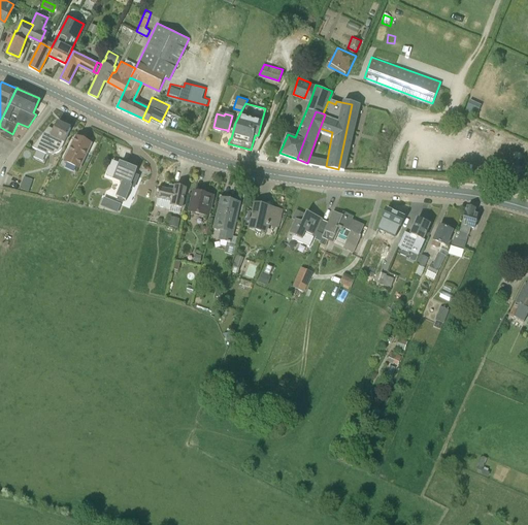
[(62,145),(71,126),(58,120),(55,128),(48,125),(32,144),(46,152),(47,149),(50,150),(54,151),(57,150),(59,149),(60,148),(62,145)]
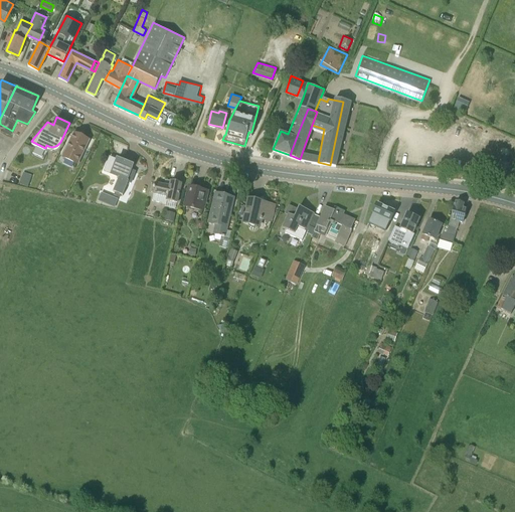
[(89,138),(76,132),(74,131),(62,154),(76,161),(89,138)]
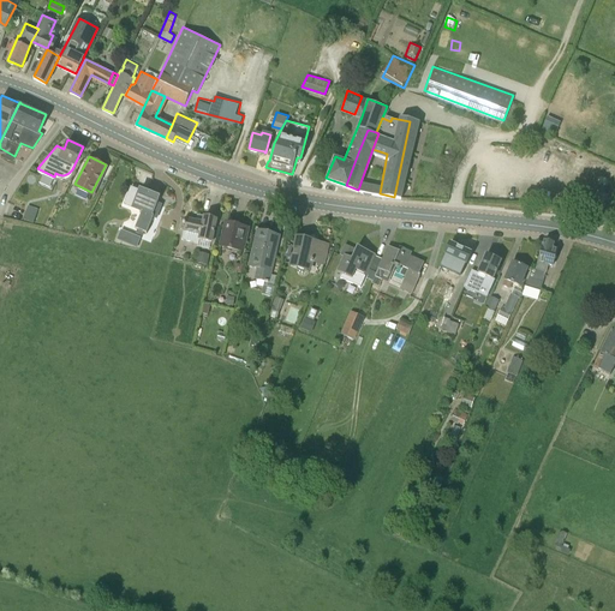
[(156,216),(161,203),(156,201),(159,195),(141,187),(139,190),(131,186),(127,197),(137,201),(135,207),(143,210),(136,226),(147,231),(153,215),(156,216)]
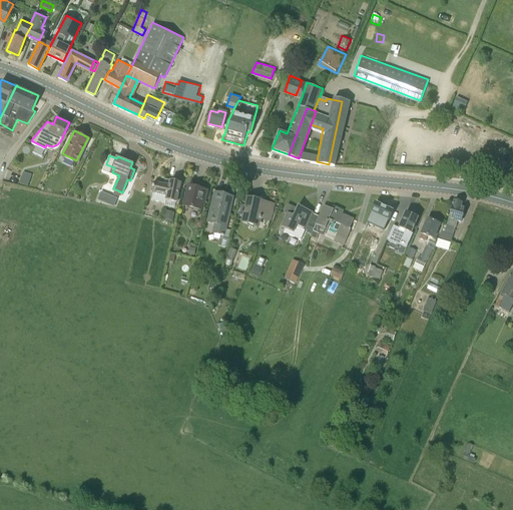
[(165,200),(165,198),(175,200),(181,181),(170,178),(164,176),(163,182),(154,179),(151,189),(153,190),(151,197),(165,200)]
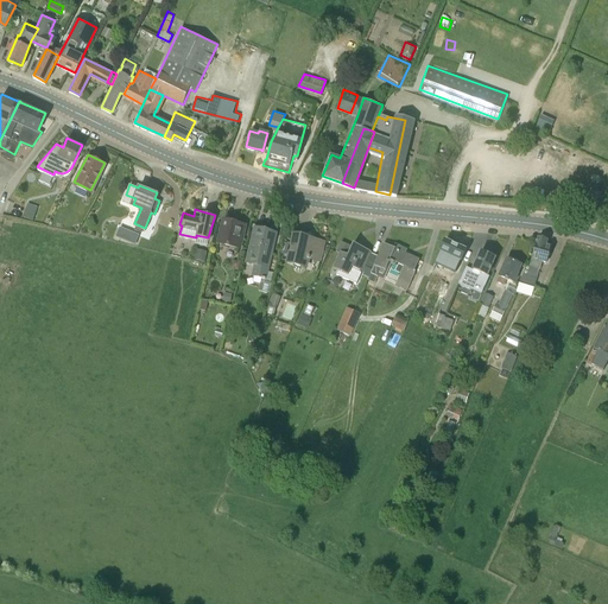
[(245,223),(223,217),(219,239),(240,245),(245,223)]
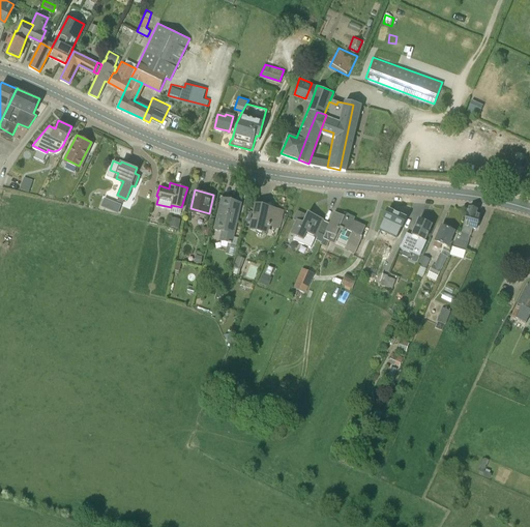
[(118,210),(121,203),(105,196),(101,204),(118,210)]
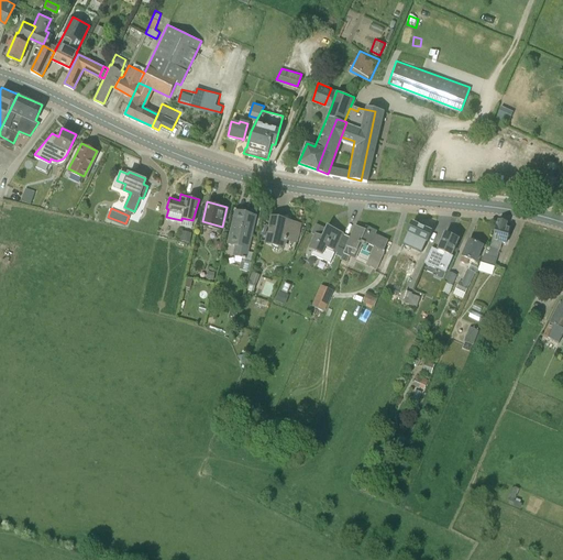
[(252,212),(235,209),(227,241),(235,243),(233,253),(244,256),(253,223),(249,222),(252,212)]
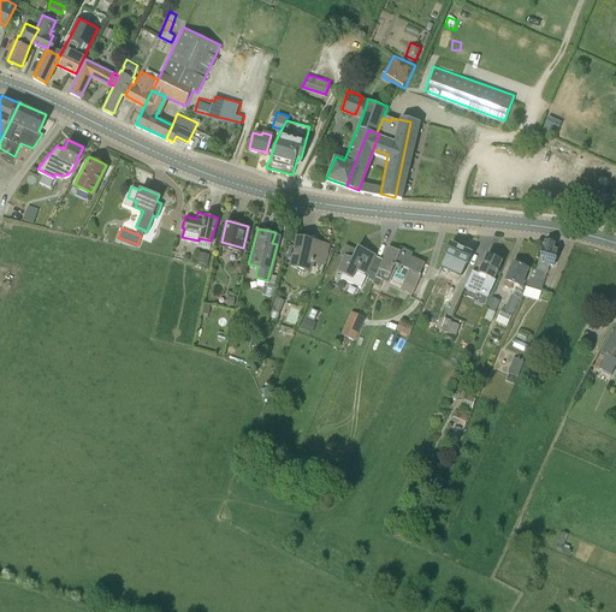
[(329,243),(297,236),(290,263),(308,268),(311,263),(314,260),(323,262),(329,243)]
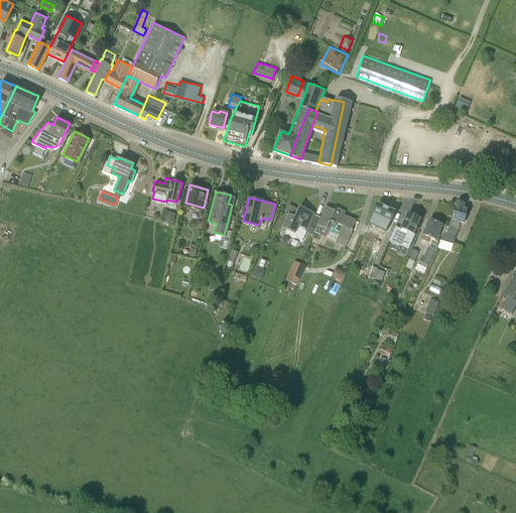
[(440,238),(454,242),(460,221),(464,222),(468,208),(464,207),(465,203),(457,201),(450,224),(446,223),(440,238)]
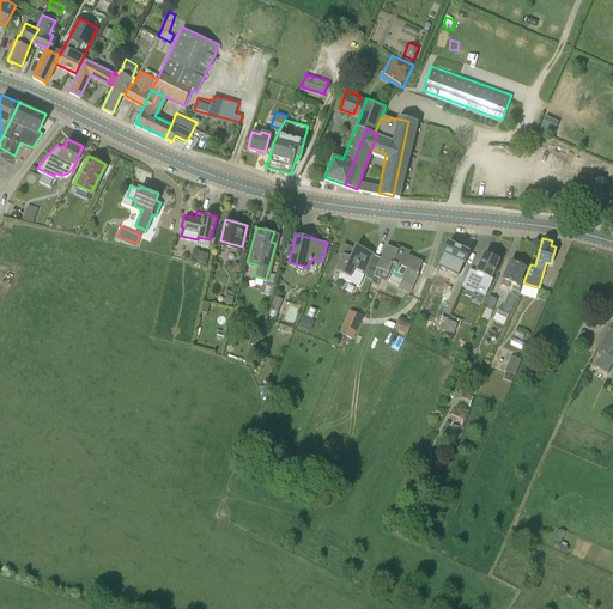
[(439,280),(451,286),(460,269),(461,269),(469,249),(449,241),(439,261),(445,263),(445,265),(448,266),(444,272),(443,272),(439,280)]
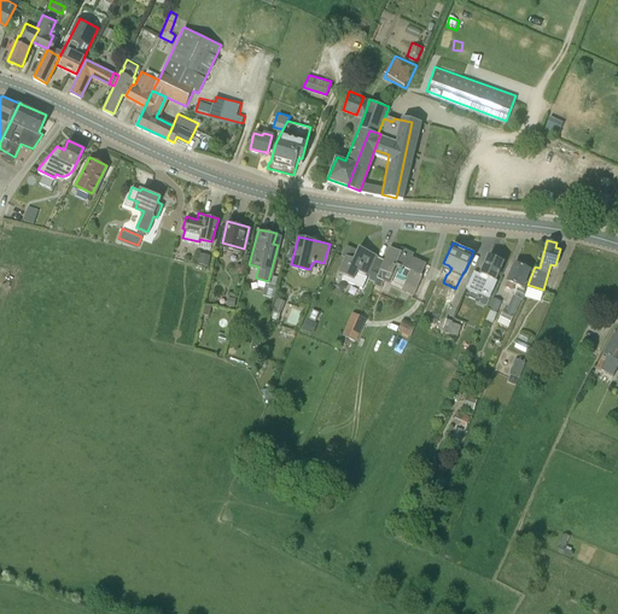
[(347,257),(339,272),(344,273),(342,278),(362,286),(366,278),(367,276),(377,253),(359,245),(357,249),(347,244),(342,255),(347,257)]
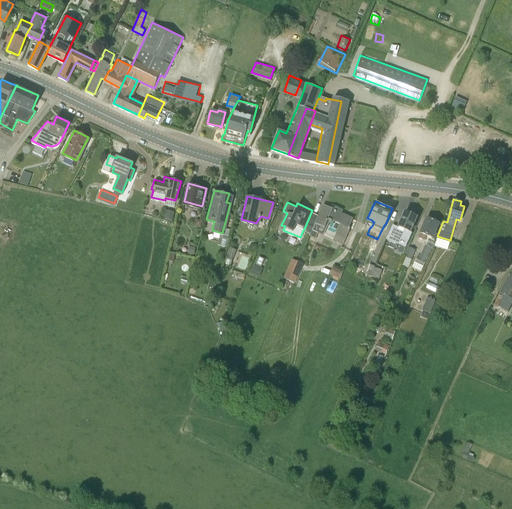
[(318,212),(312,228),(318,231),(321,224),(324,225),(329,216),(334,218),(336,219),(341,221),(333,238),(342,243),(350,227),(348,226),(352,216),(341,211),(343,208),(333,203),(331,207),(323,203),(318,212)]
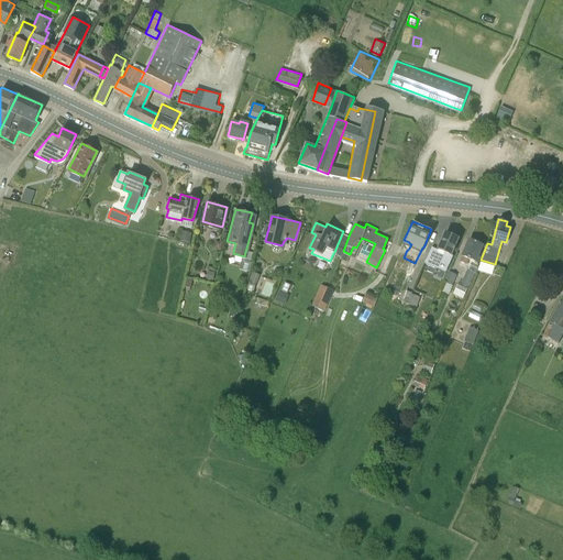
[(178,238),(189,240),(191,231),(180,228),(178,238)]
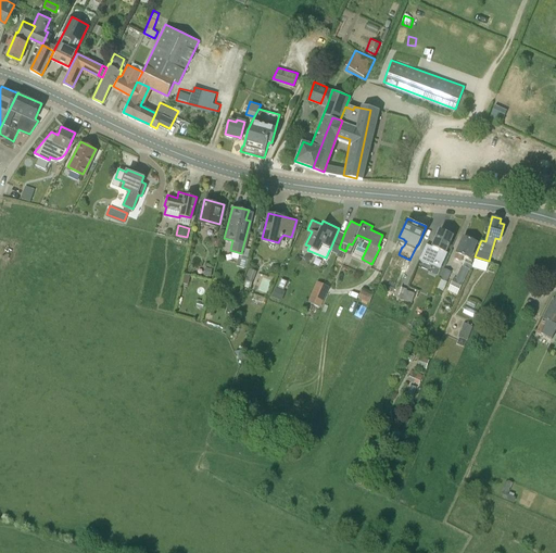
[(339,228),(330,249),(337,252),(339,248),(345,230),(339,228)]
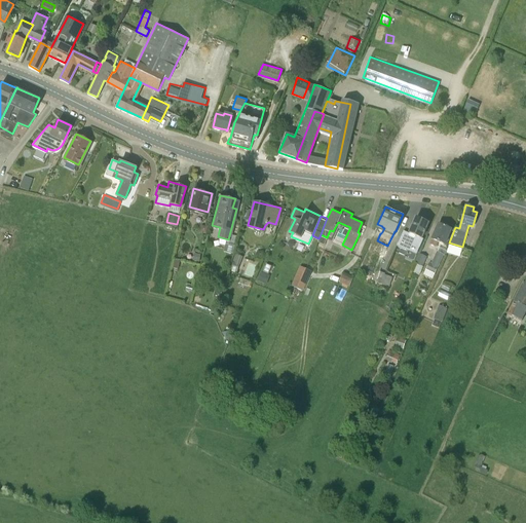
[(403,229),(397,244),(402,247),(408,249),(412,241),(419,245),(423,237),(421,236),(428,222),(416,216),(409,231),(403,229)]
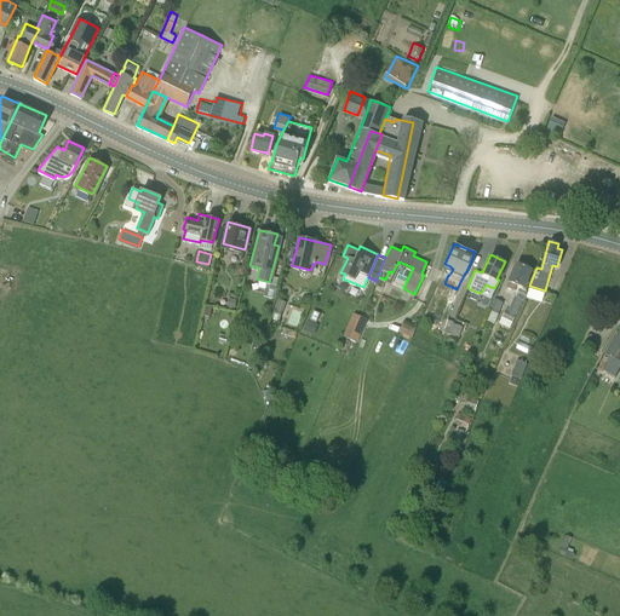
[(532,268),(517,262),(506,285),(514,288),(516,283),(523,287),(532,268)]
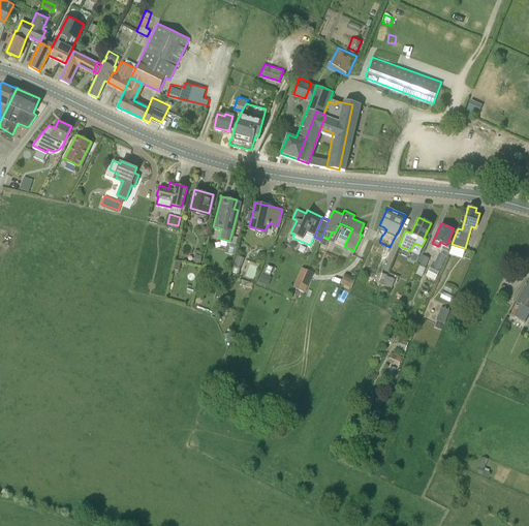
[(437,272),(445,254),(440,251),(434,264),(431,263),(429,268),(437,272)]
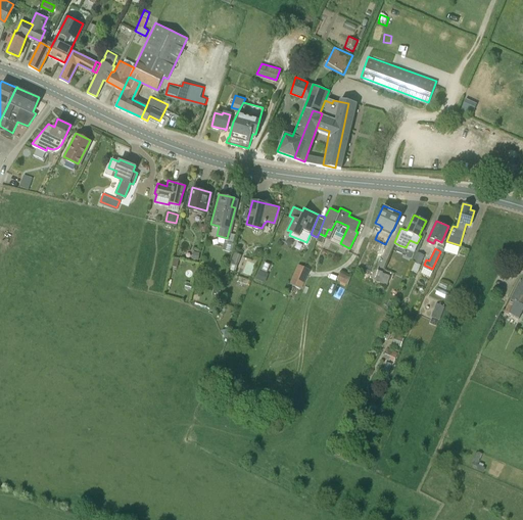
[(419,263),(423,253),(418,250),(414,261),(419,263)]
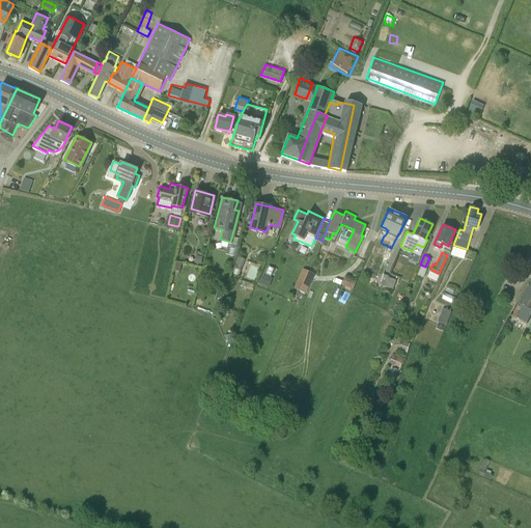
[(294,285),(300,288),(309,270),(302,267),(294,285)]
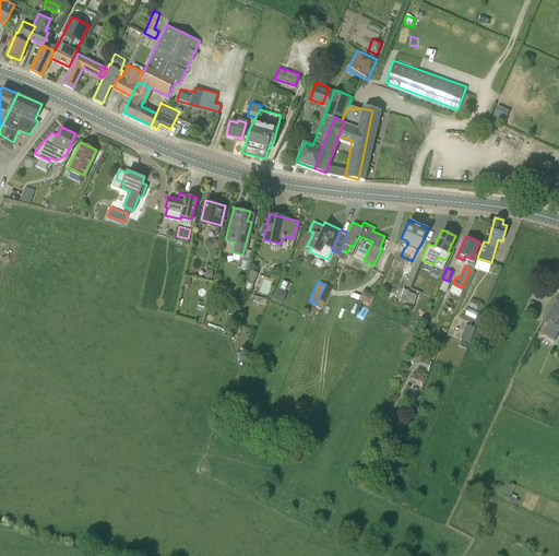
[(331,286),(325,284),(316,304),(322,306),(331,286)]
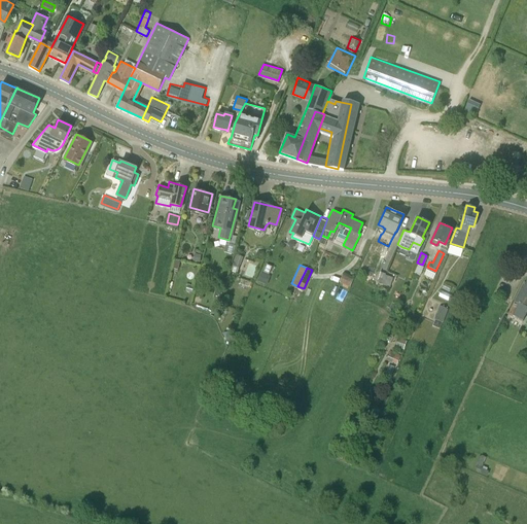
[(386,272),(381,270),(377,280),(390,284),(393,275),(385,273),(386,272)]
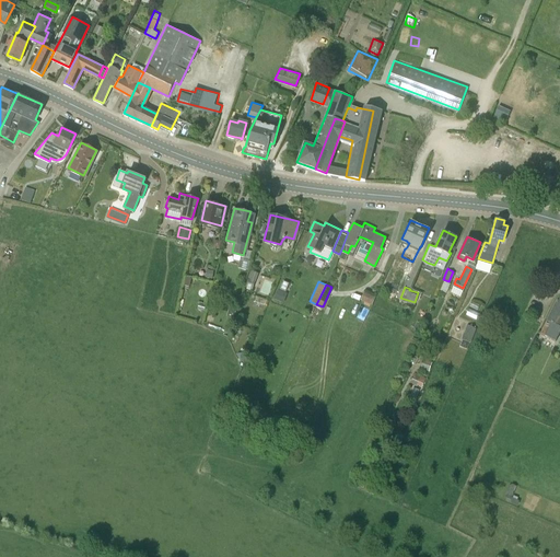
[(288,291),(278,288),(275,297),(283,301),(288,291)]
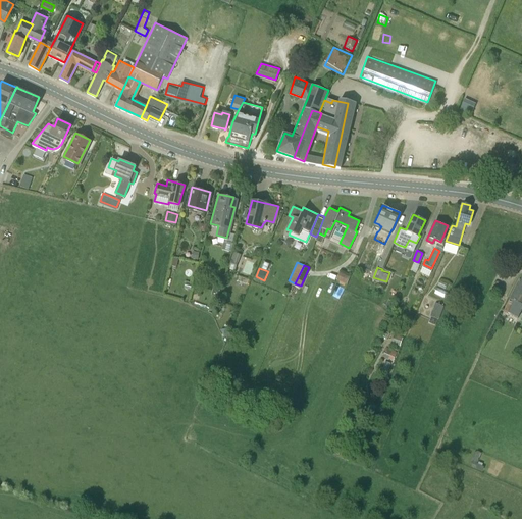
[(341,269),(337,276),(349,281),(352,273),(341,269)]
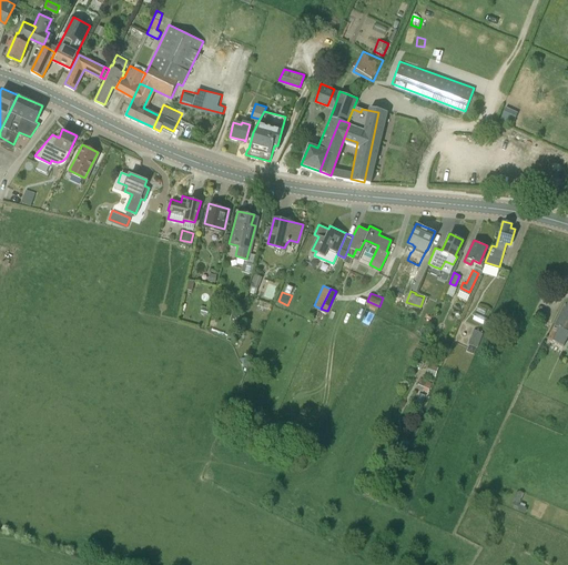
[(567,296),(548,336),(564,344),(567,334),(567,296)]
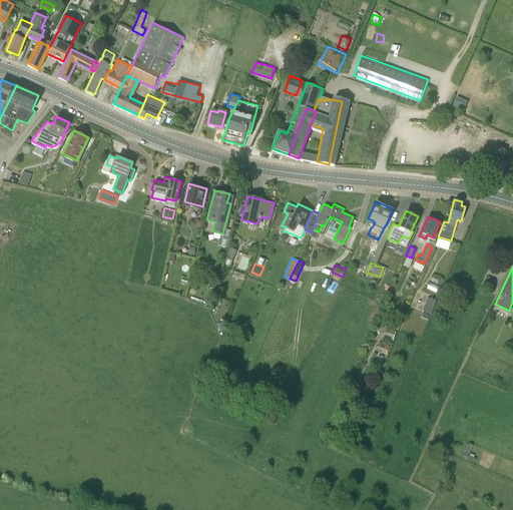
[(430,312),(431,312),(436,299),(427,296),(422,309),(423,309),(421,315),(428,318),(430,312)]
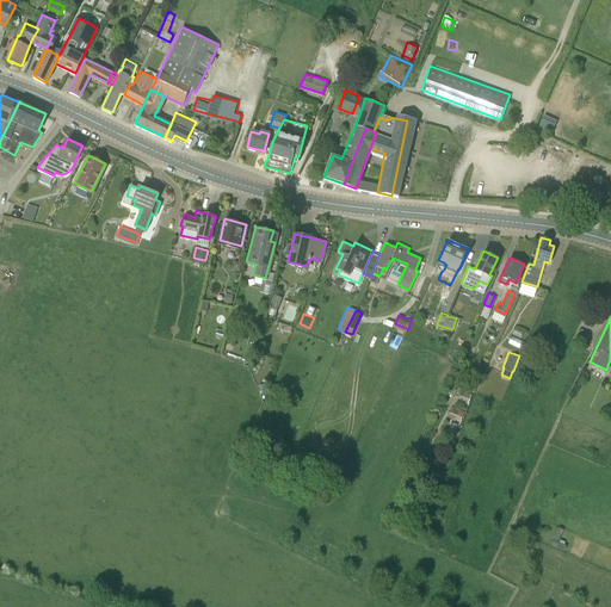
[(524,360),(531,364),(535,355),(529,352),(524,360)]
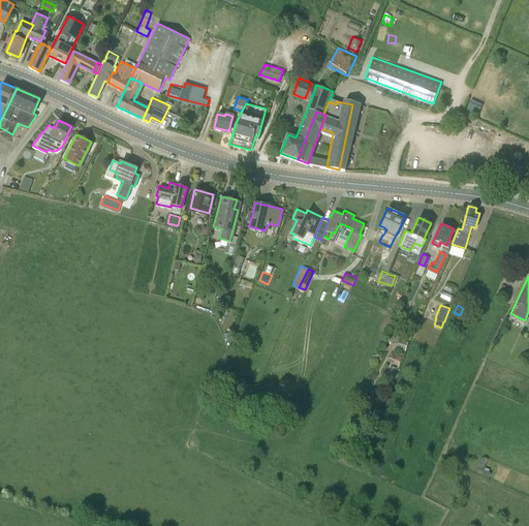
[(413,329),(416,321),(409,318),(406,326),(413,329)]
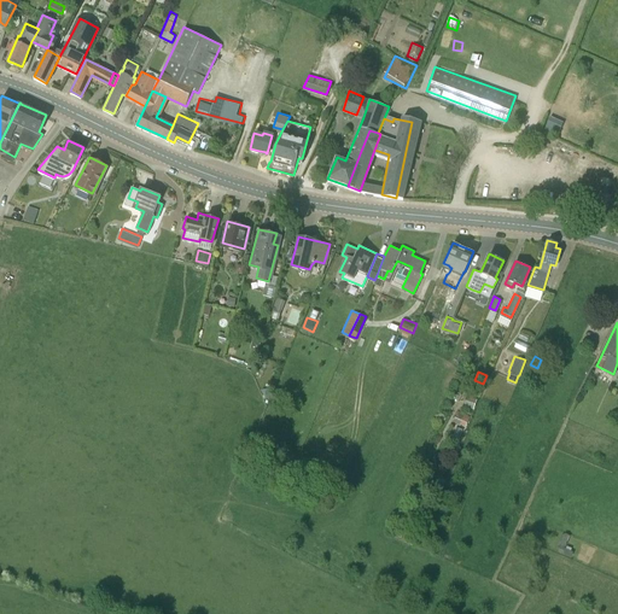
[(464,404),(473,408),(477,398),(467,396),(464,404)]
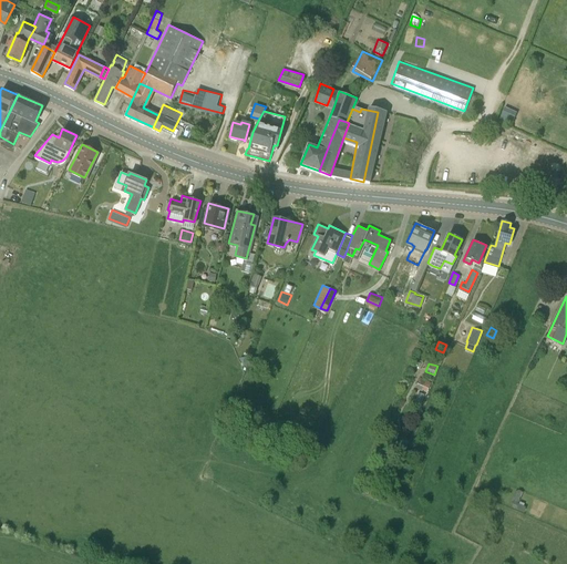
[(426,390),(431,380),(419,375),(415,385),(426,390)]
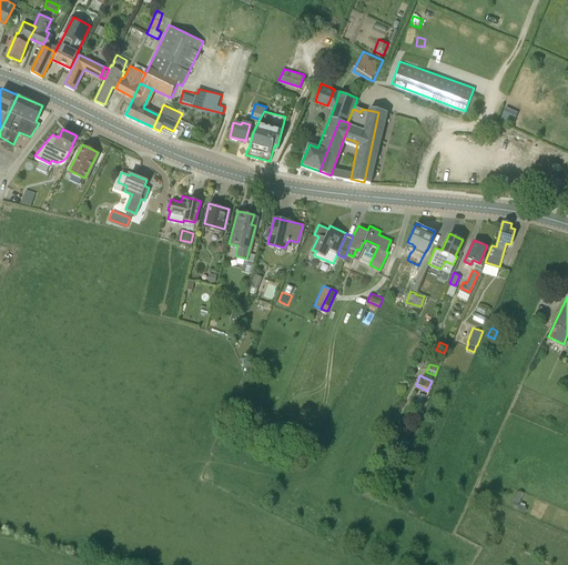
[(519,502),(524,491),(518,488),(518,490),(517,490),(513,500),(514,501),(513,505),(518,507),(525,510),(527,505),(519,502)]
